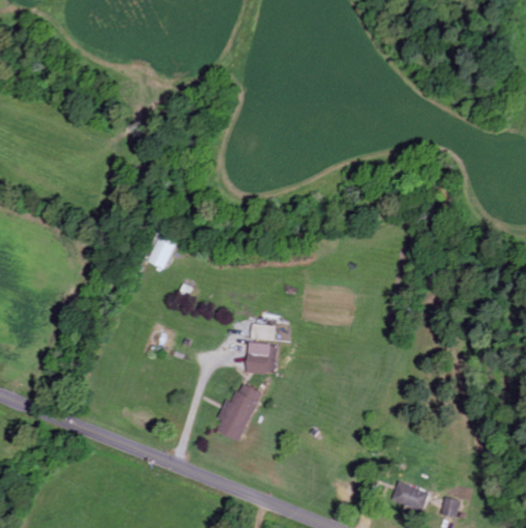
[(164,269),(174,242),(157,236),(147,263),(164,269)]
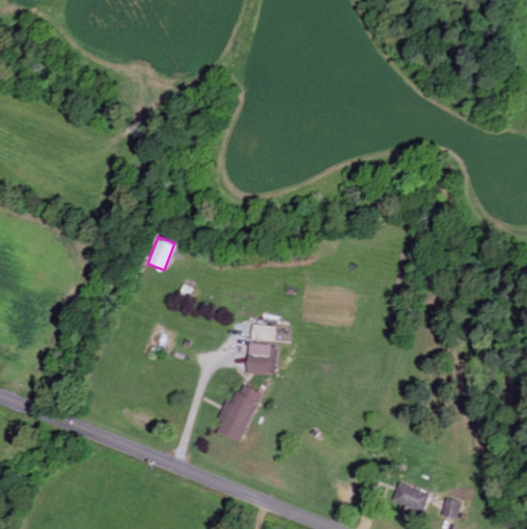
[(271,326),(249,325),(248,339),(270,341),(271,326)]
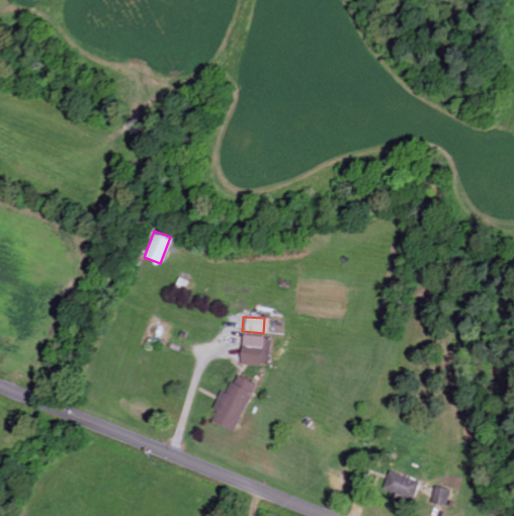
[(268,338),(241,334),(237,361),(264,365),(268,338)]
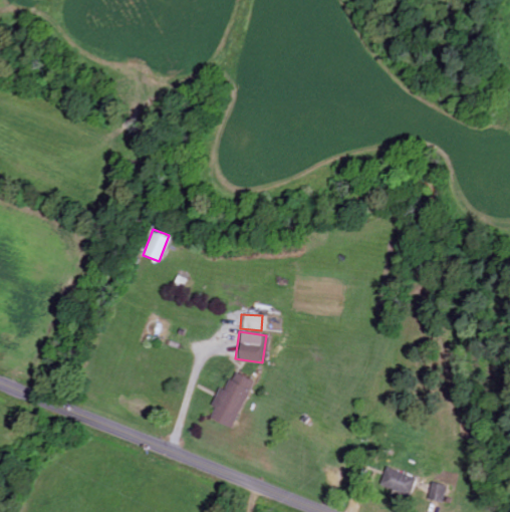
[(206,418),(230,428),(249,379),(229,371),(222,390),(215,387),(208,406),(210,407),(206,418)]
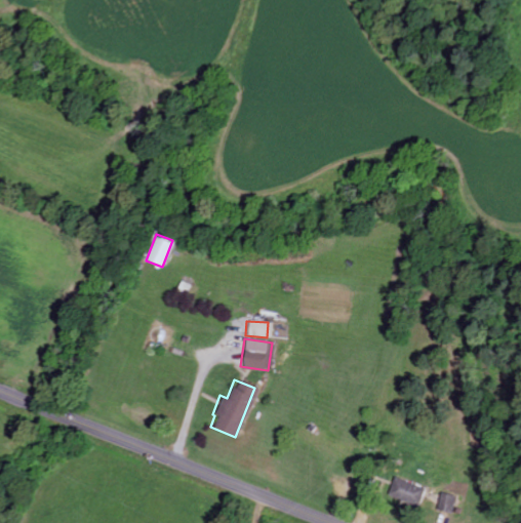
[(386,494),(416,507),(424,489),(393,477),(386,494)]
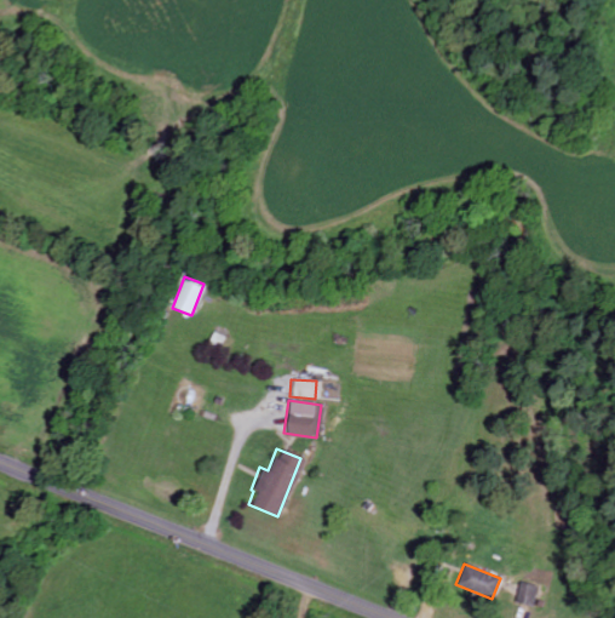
[(535,587),(518,582),(512,601),(530,606),(535,587)]
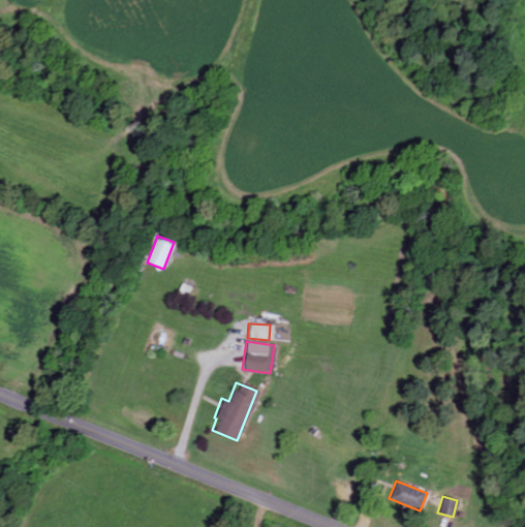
All buildings are outlined.
